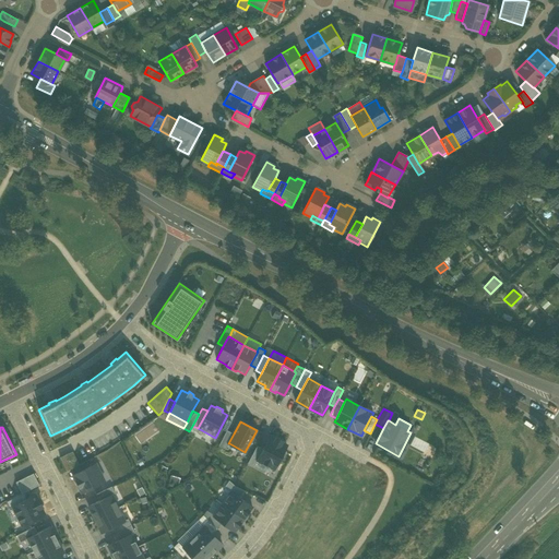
[(203,441),(207,433),(198,428),(194,436),(203,441)]
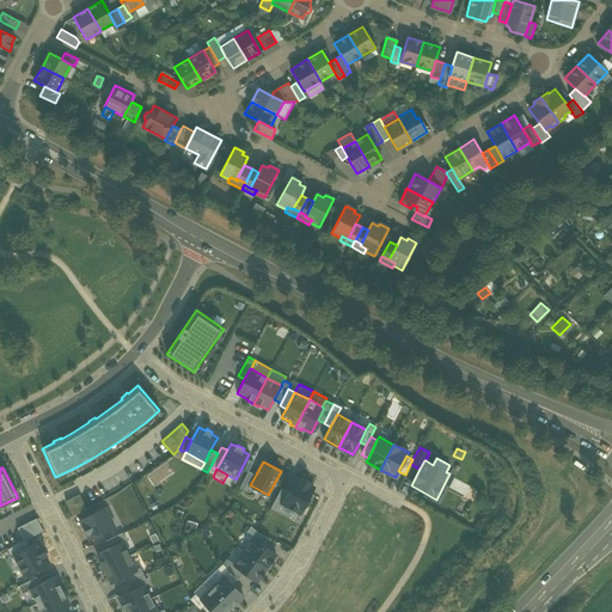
[(248,493),(251,485),(250,485),(256,475),(249,471),(239,488),(248,493)]
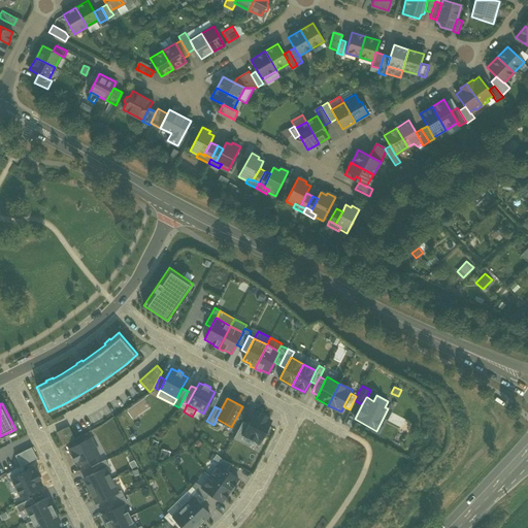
[(243,434),(259,442),(271,421),(255,413),(249,424),(243,434)]
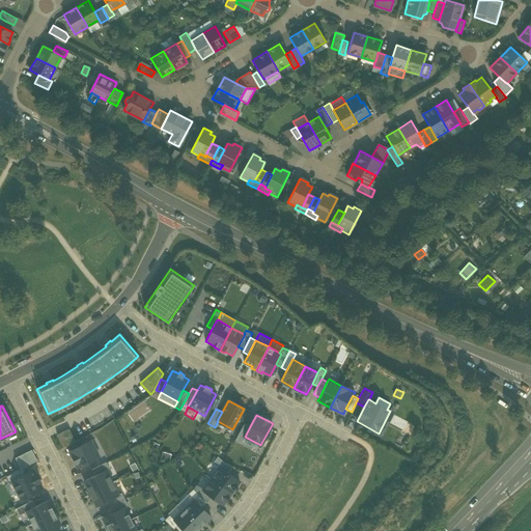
[(245,437),(250,426),(244,423),(235,440),(242,443),(245,437)]
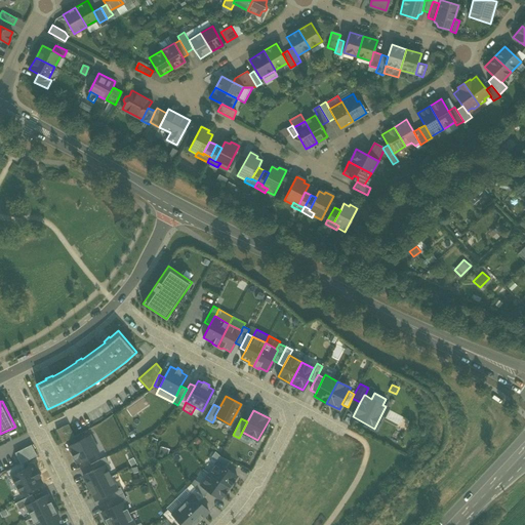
[(68,423),(56,430),(63,443),(75,437),(68,423)]
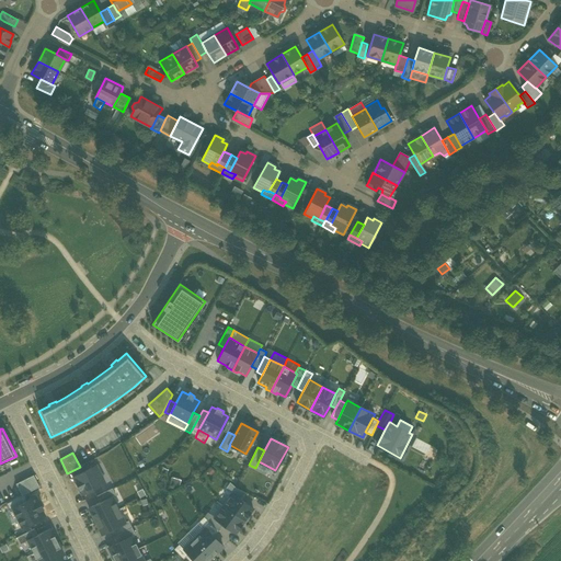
[(0,468),(18,459),(16,456),(0,464),(0,468)]
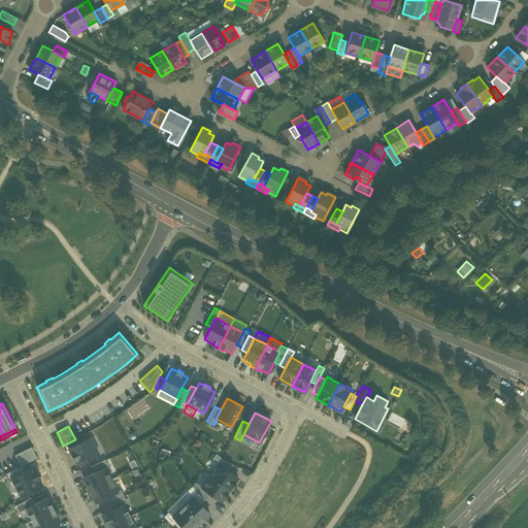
[(91,438),(69,450),(77,465),(98,454),(91,438)]
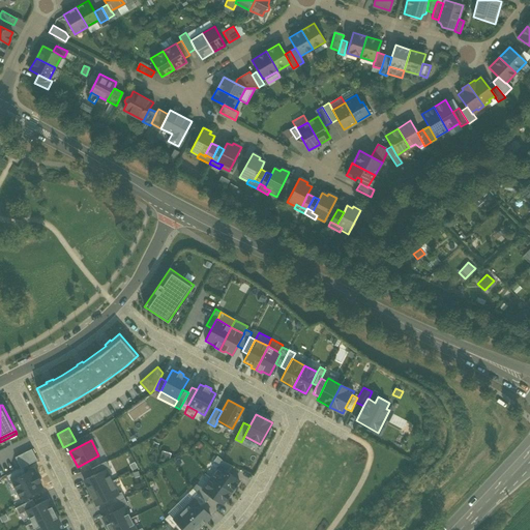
[(21,468),(37,460),(31,448),(15,457),(21,468)]
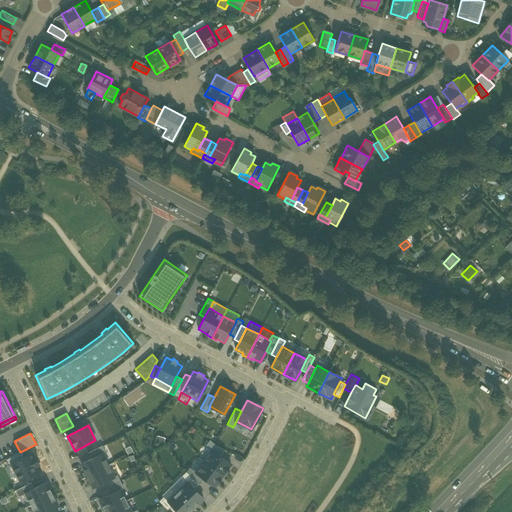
[(212,450),(220,456),(224,450),(216,445),(210,440),(205,446),(212,451),(212,450)]
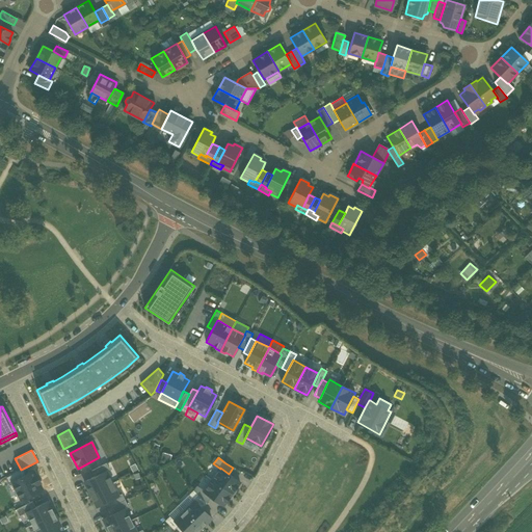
[(91,471),(95,477),(106,471),(106,472),(110,470),(106,463),(91,471)]
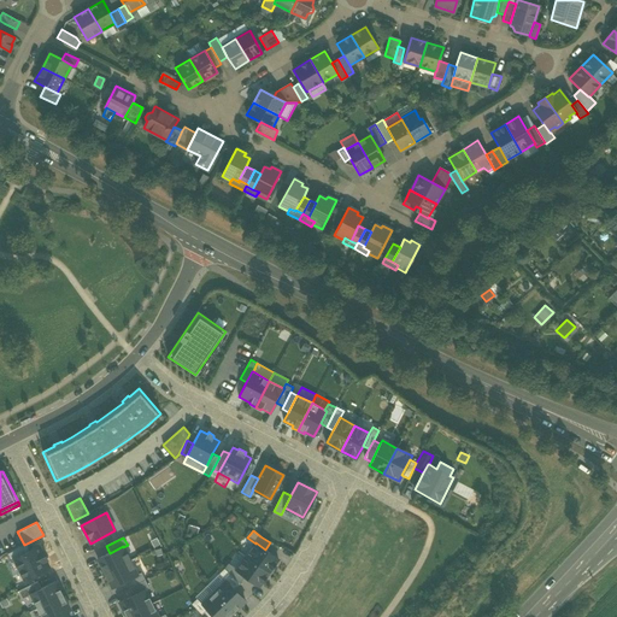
[(256,544),(246,557),(269,573),(278,559),(265,550),(256,542),(256,544)]
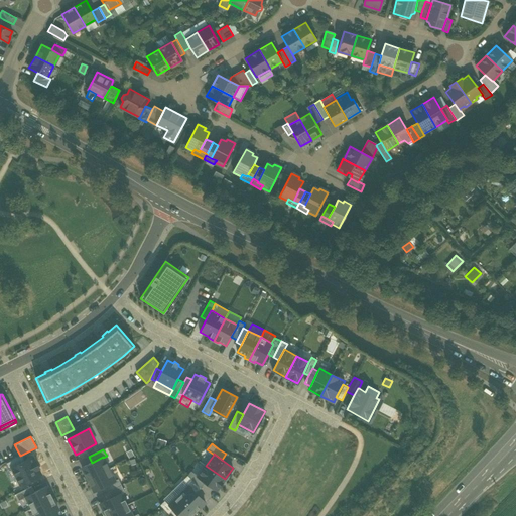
[(6,464),(8,469),(25,461),(22,455),(6,464)]
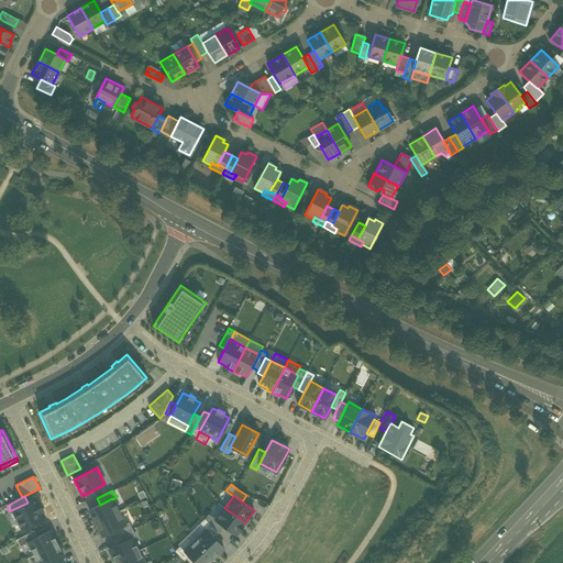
[(28,503),(9,511),(4,514),(11,526),(19,521),(23,529),(44,518),(41,511),(43,510),(43,509),(42,510),(39,505),(40,504),(37,504),(35,498),(28,503)]
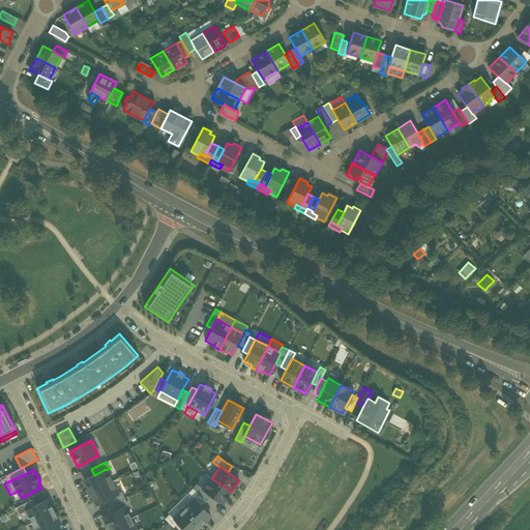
[(84,480),(90,493),(112,481),(106,470),(106,469),(94,475),(84,480)]
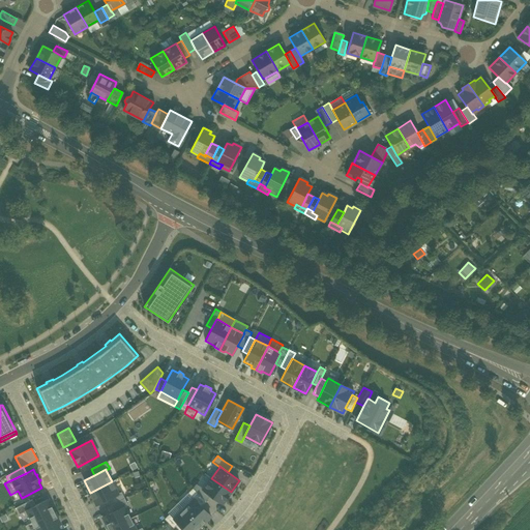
[(204,473),(196,483),(203,489),(211,478),(204,473)]
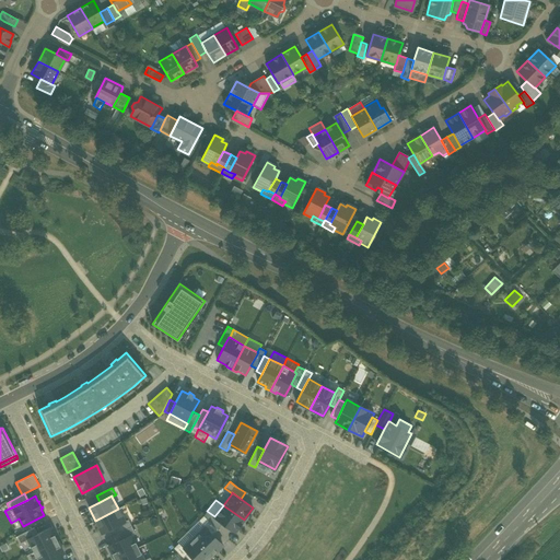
[(222,523),(234,533),(244,520),(223,505),(214,516),(214,517),(222,523)]
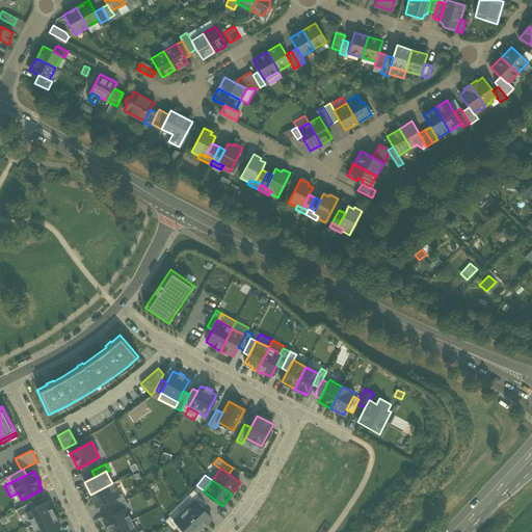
[(118,496),(112,483),(90,495),(97,507),(107,502),(118,496)]
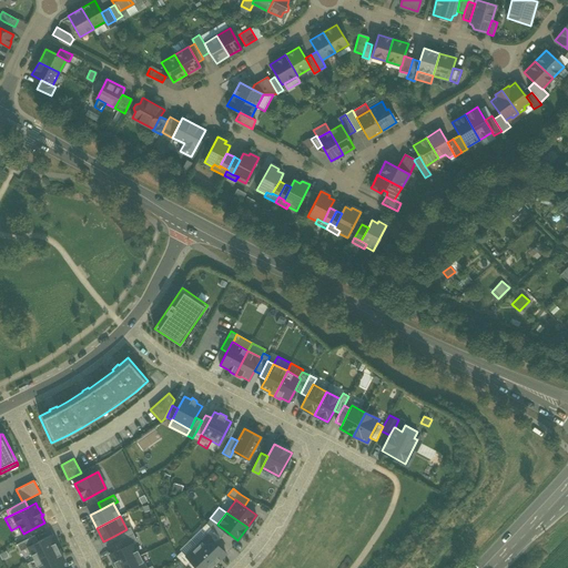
[(221,537),(225,530),(217,525),(217,524),(210,518),(206,524),(221,537)]
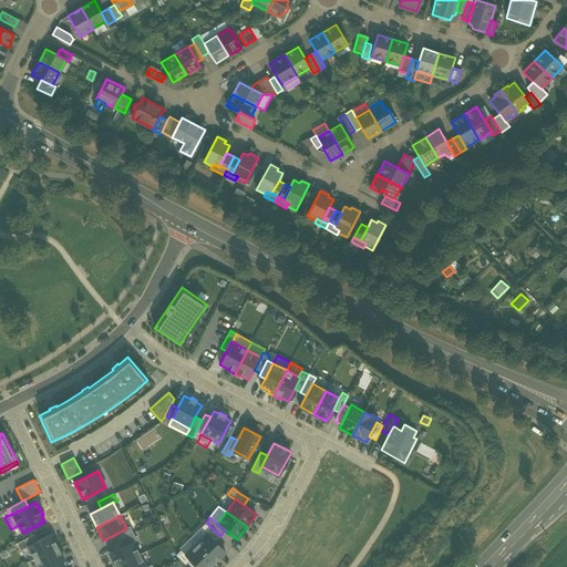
[(202,527),(207,534),(215,542),(220,536),(206,523),(202,527)]
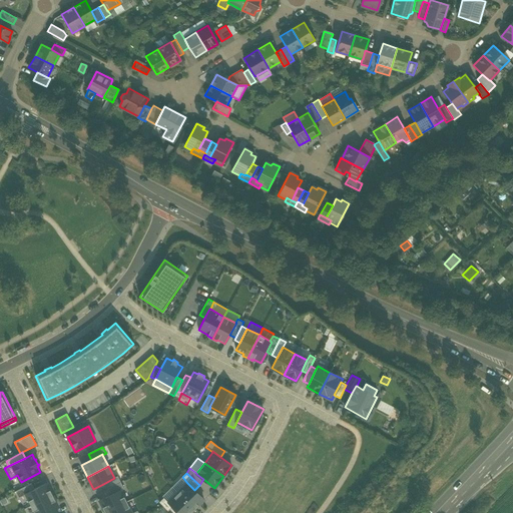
[(103,484),(106,489),(120,482),(117,476),(114,478),(103,484)]
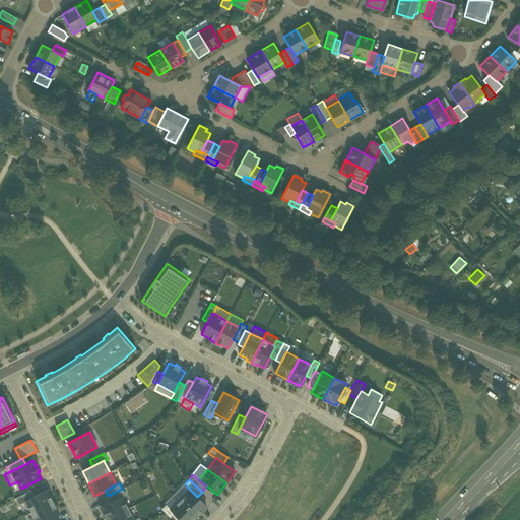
[(126,496),(122,489),(108,496),(111,502),(122,497),(126,496)]
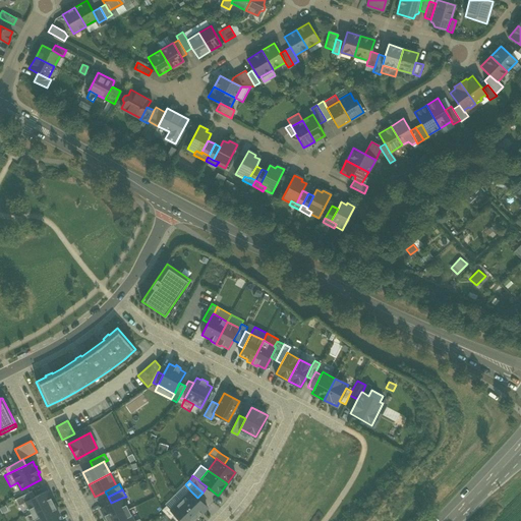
[(15,499),(19,506),(26,502),(25,502),(35,497),(32,490),(15,499)]
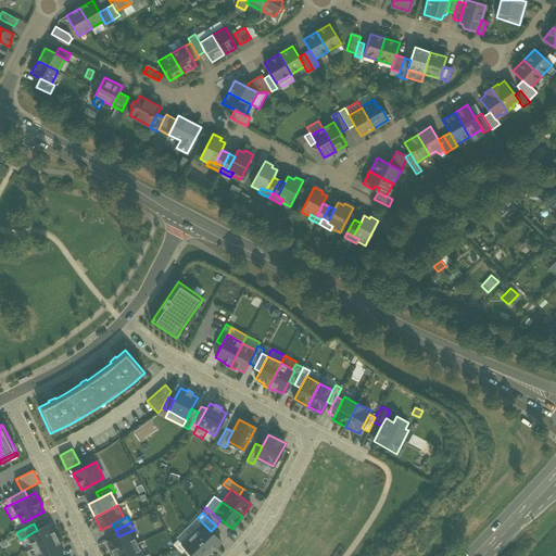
[(28,535),(34,548),(57,536),(50,523),(37,530),(27,535),(28,535)]
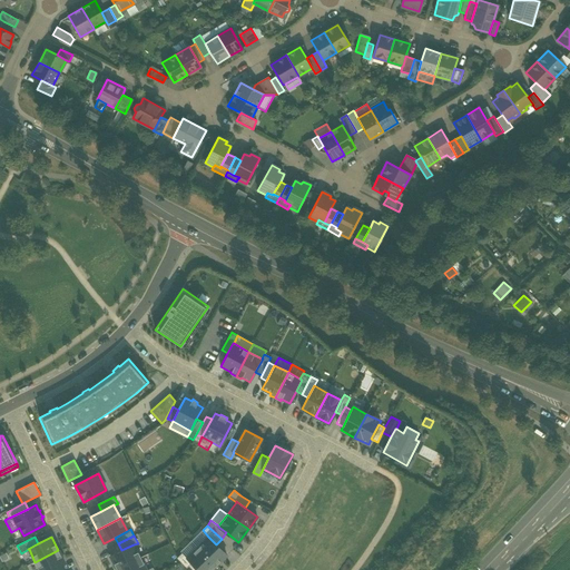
[(208,537),(197,548),(215,566),(226,554),(216,544),(208,537)]
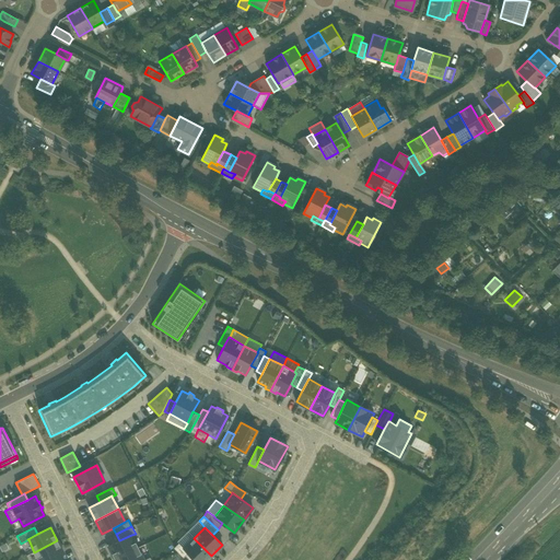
[(115,559),(138,548),(131,535),(119,540),(108,546),(115,559)]
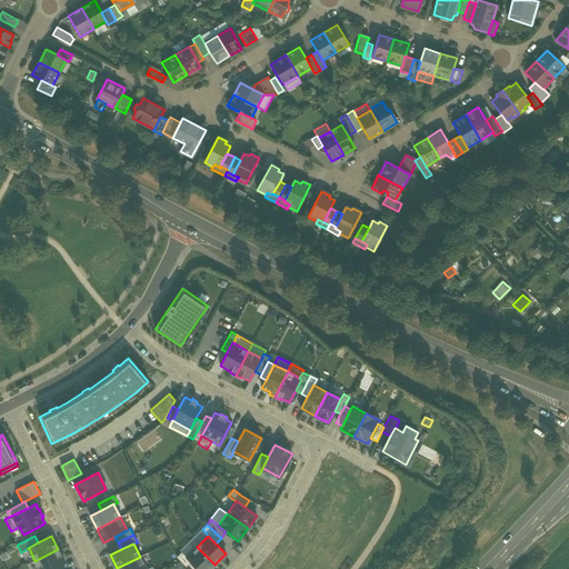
[(210,568),(215,565),(197,547),(186,557),(191,562),(197,568),(210,568)]
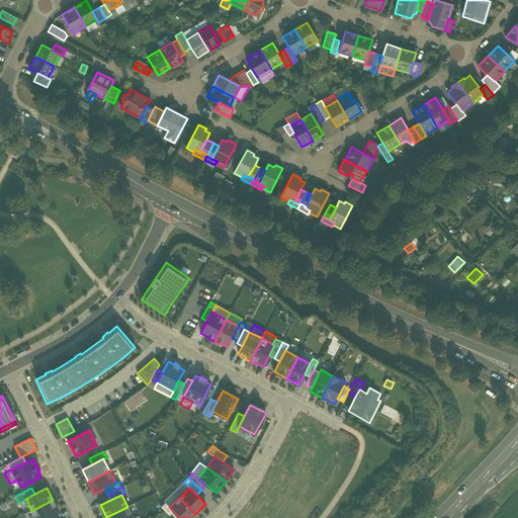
[(47,517),(59,512),(53,500),(31,511),(35,517),(47,517)]
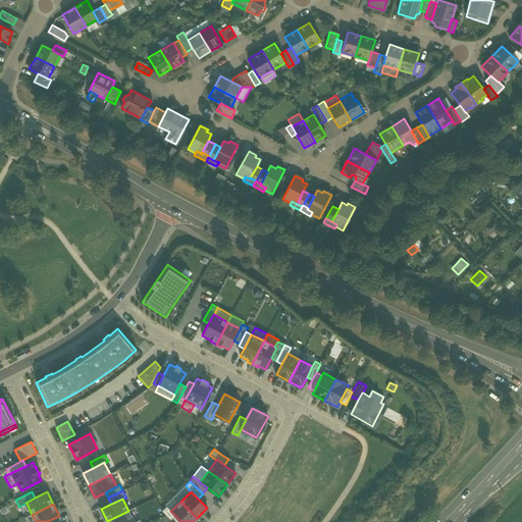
[(175,516),(170,511),(166,507),(162,511),(171,520),(175,516)]
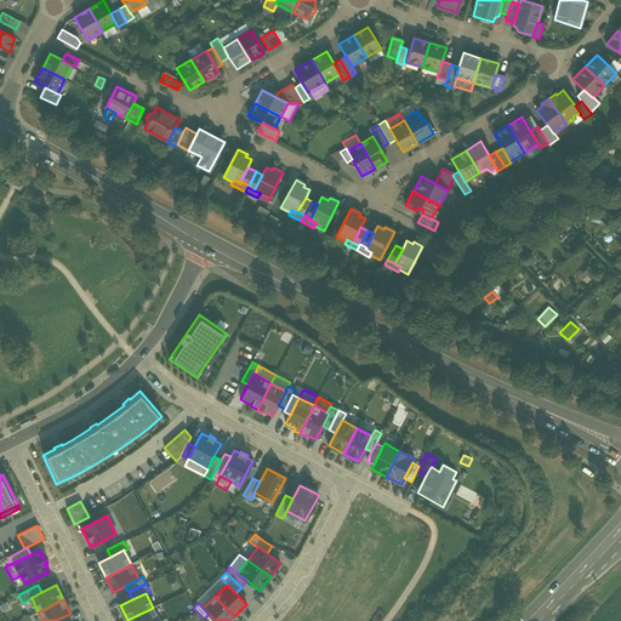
[(159,620),(153,608),(127,620),(159,620)]
